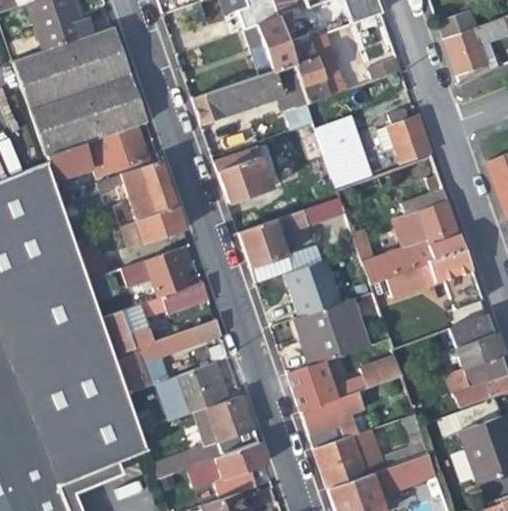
[(0,0),(0,11),(18,6),(16,0),(0,0)]
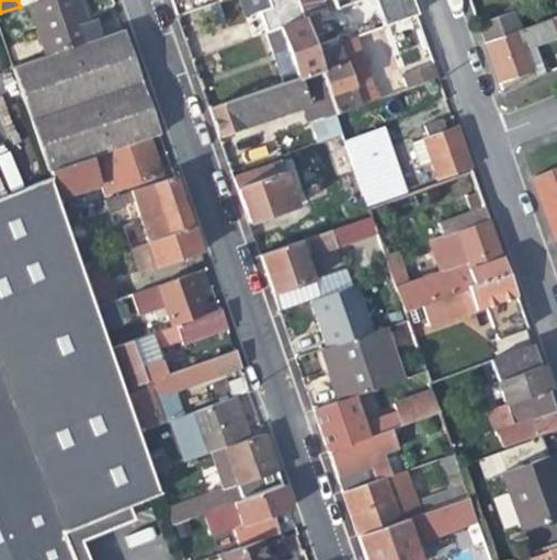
[(86,14),(80,0),(38,0),(30,3),(49,54),(95,40),(86,14)]
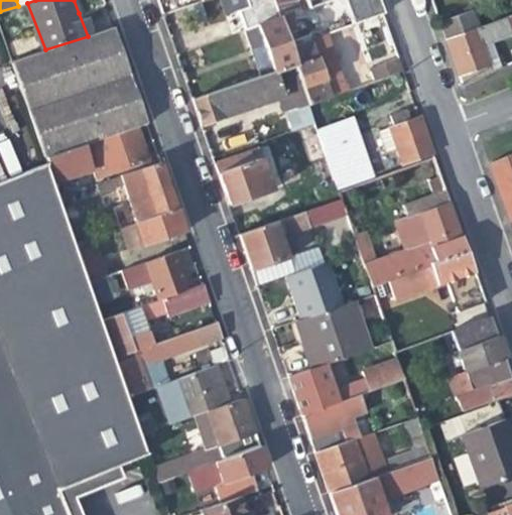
[(268,0),(253,5),(260,24),(276,72),(278,71),(286,68),(296,66),(289,45),(283,27),(280,17),(273,0),(268,0)]
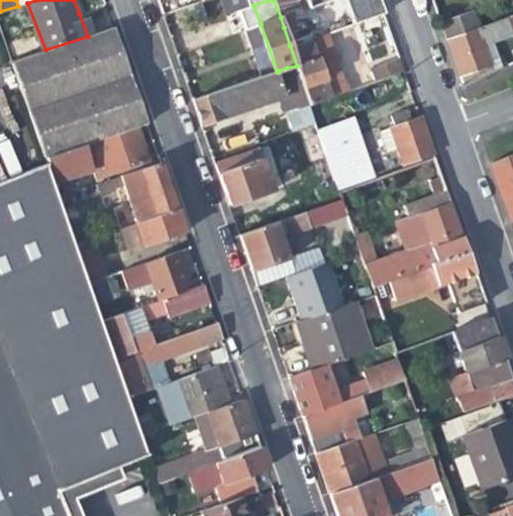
[(274,0),(281,17),(292,14),(295,23),(307,19),(309,19),(301,0),(274,0)]
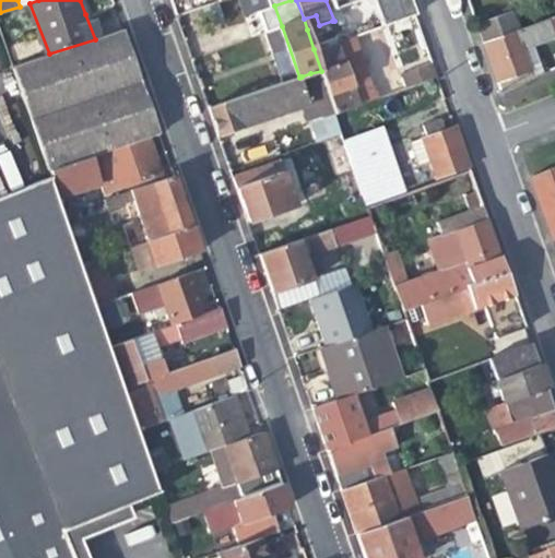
[(511,8),(479,20),(485,38),(518,27),(511,8)]
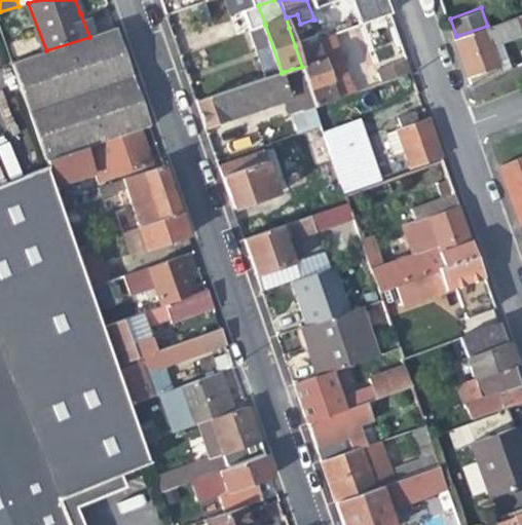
[(289,28),(300,24),(297,14),(286,17),(289,28)]
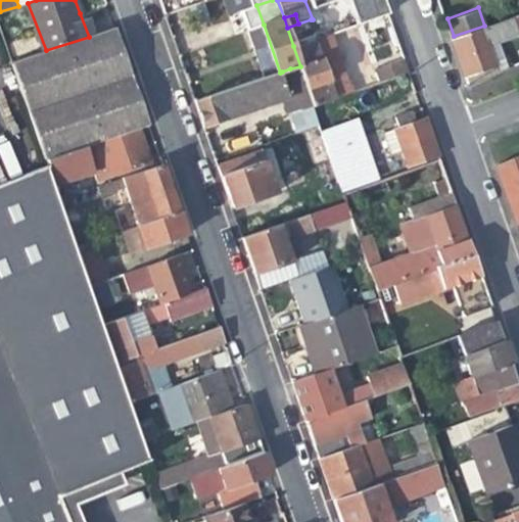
[(380,57),(404,49),(392,15),(369,24),(380,57)]
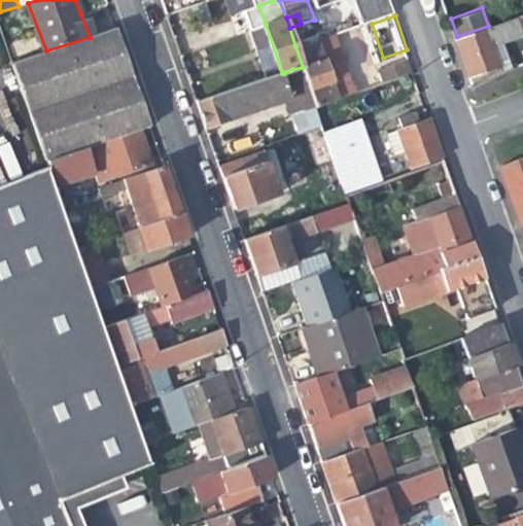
[(514,15),(508,19),(511,30),(516,27),(514,15)]
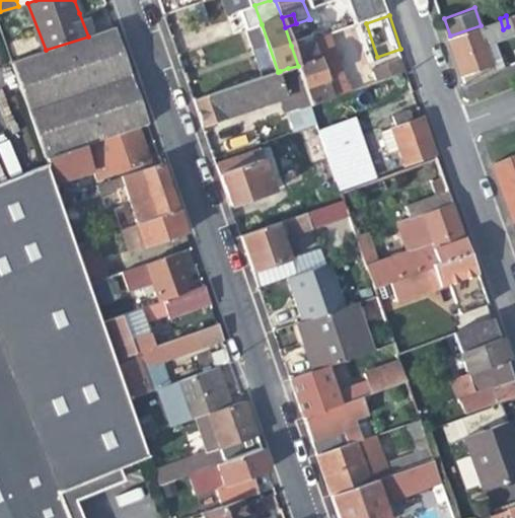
[(489,34),(503,29),(500,18),(481,25),(450,35),(458,59),(464,74),(493,63),(486,44),(492,41),(489,34)]
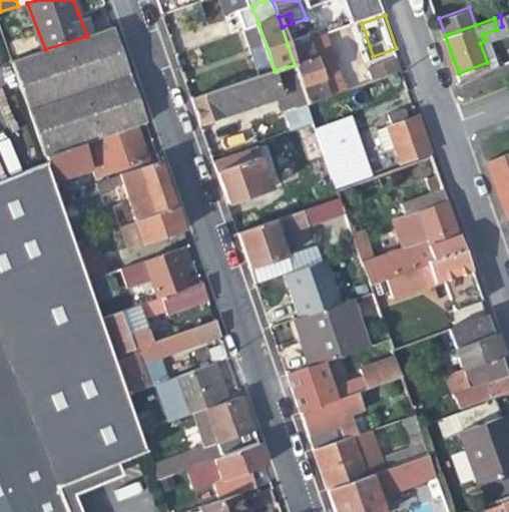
[(311,37),(305,19),(293,23),(282,27),(288,45),(311,37)]
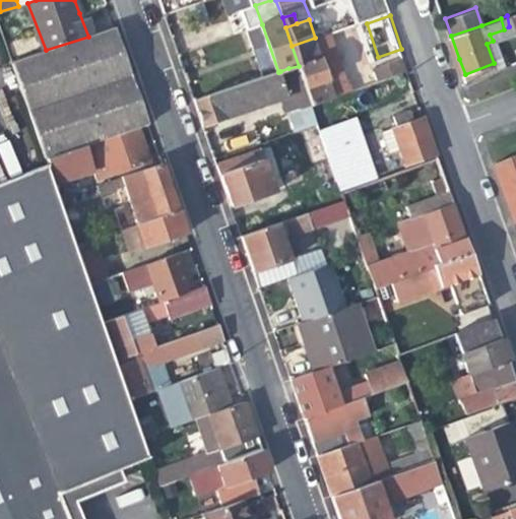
[(255,49),(264,77),(278,72),(262,24),(249,28),(255,49)]
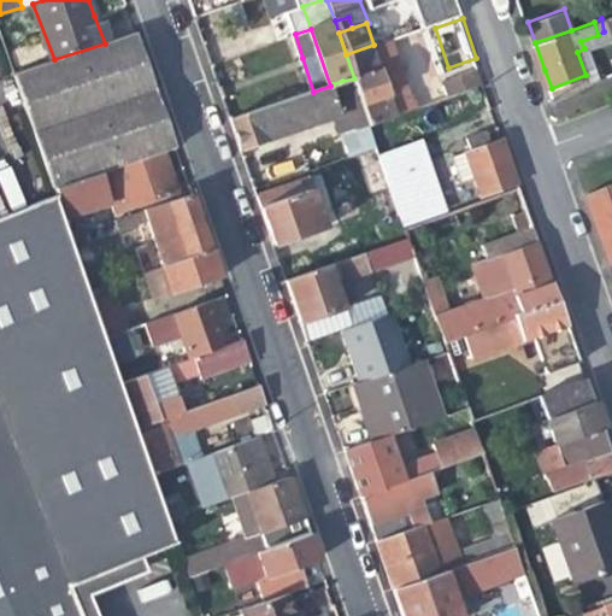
[(17,71),(37,130),(159,88),(149,60),(140,33),(105,44),(54,59),(17,71)]
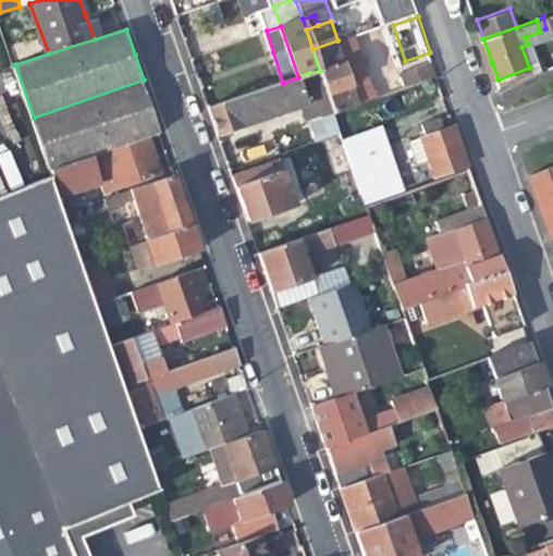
[(338,40),(312,49),(320,71),(334,111),(335,112),(346,108),(360,102),(353,82),(346,62),(338,40)]
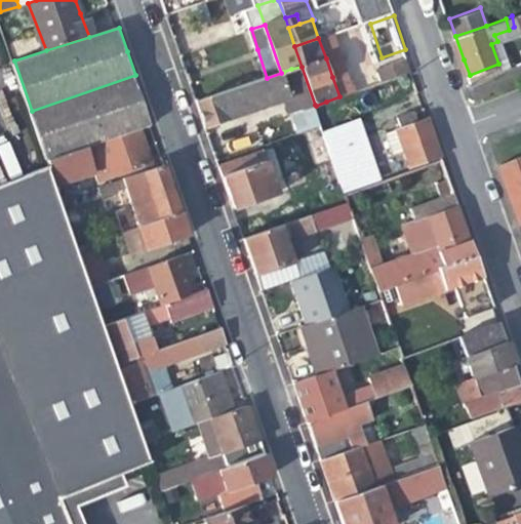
[(499,41),(497,41),(491,44),(498,64),(501,70),(510,67),(499,41)]
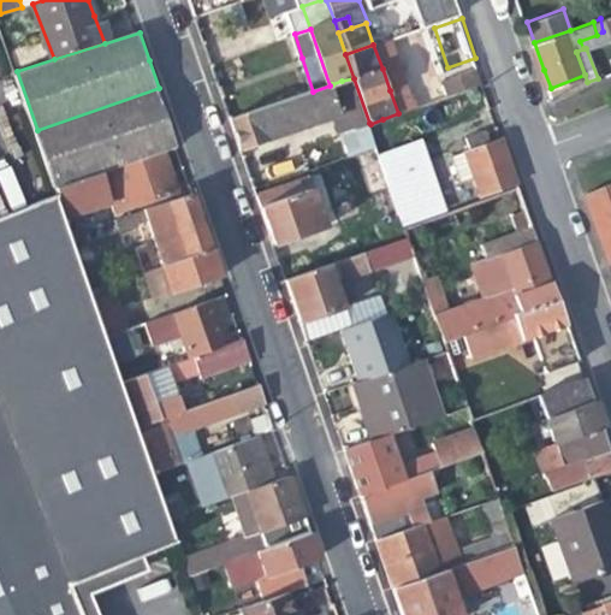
[(484,83),(479,67),(444,80),(449,95),(484,83)]
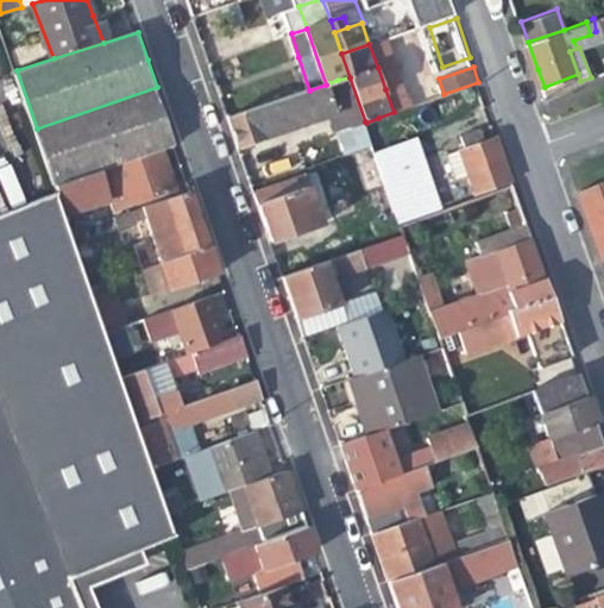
[(580,81),(578,74),(545,87),(547,94),(580,81)]
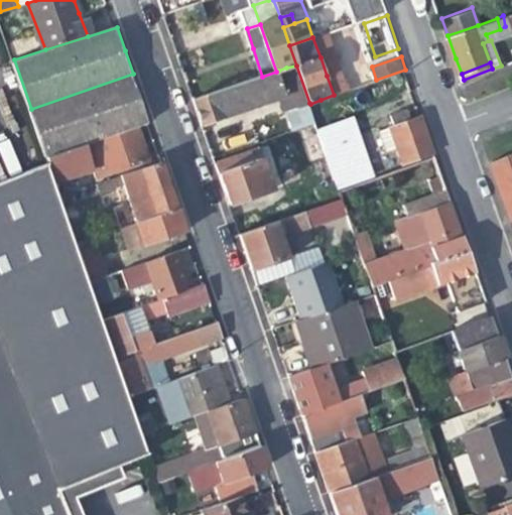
[(309,103),(296,66),(286,68),(278,71),(276,72),(262,77),(196,98),(201,113),(205,122),(280,97),(285,111),(309,103)]
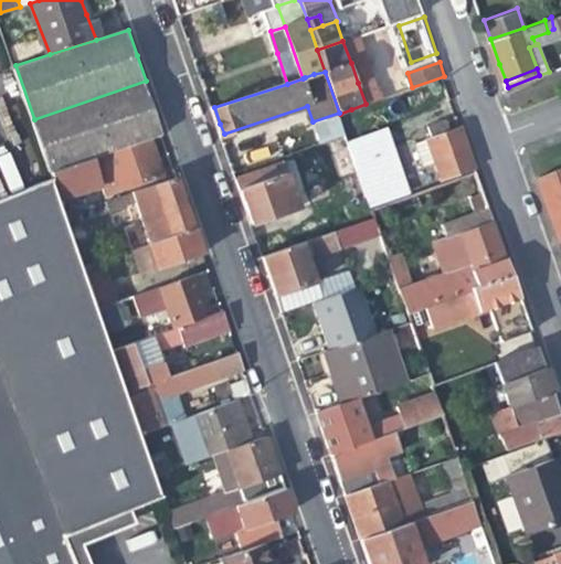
[(358,83),(366,104),(376,100),(368,80),(358,83)]
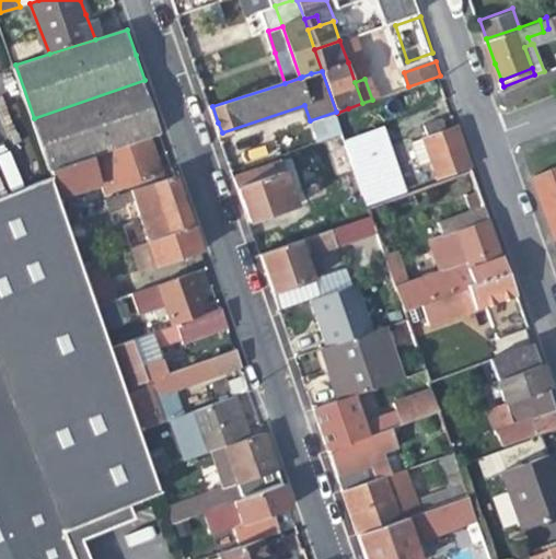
[(145,80),(34,118),(51,169),(96,153),(151,135),(162,131),(153,103),(145,80)]
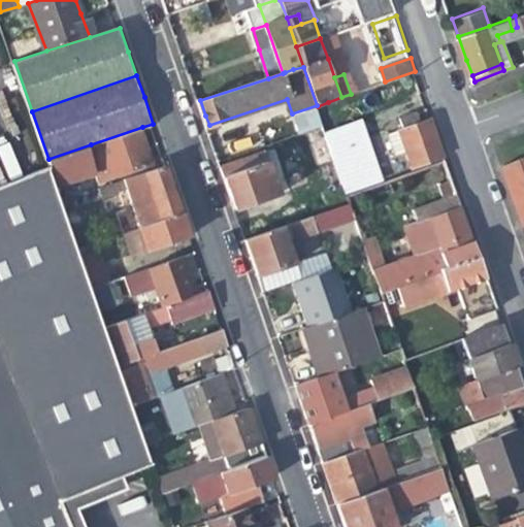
[(397,107),(403,128),(432,119),(424,97),(397,107)]
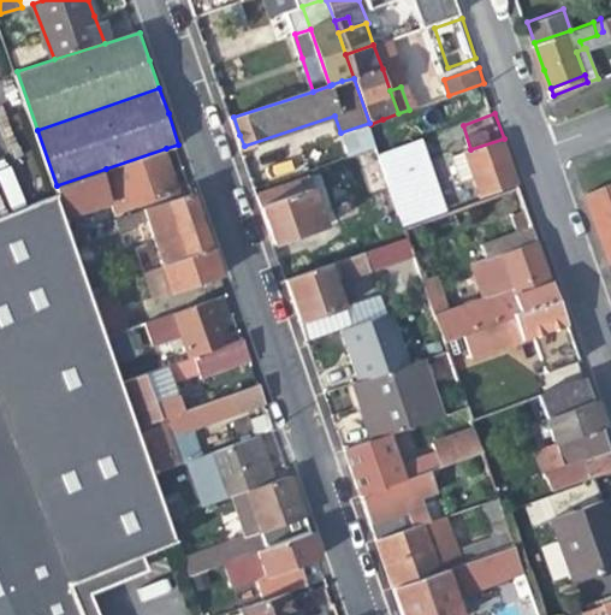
[(387,131),(383,119),(371,124),(374,136),(387,131)]
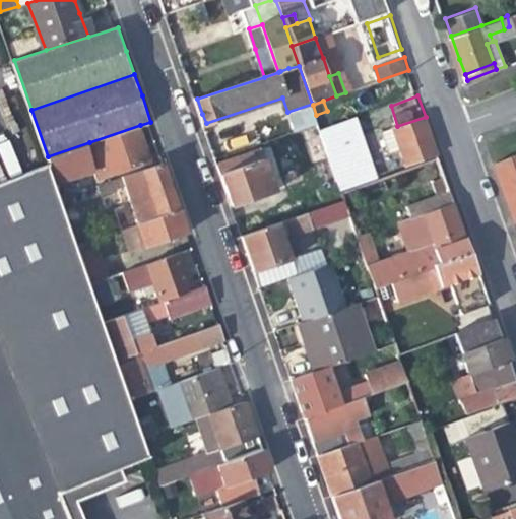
[(432,133),(426,117),(397,126),(395,127),(409,166),(439,155),(432,133)]
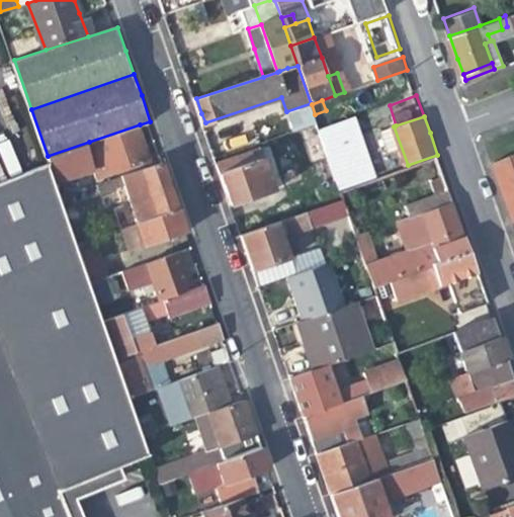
[(313,160),(329,155),(322,135),(317,121),(302,125),(313,160)]
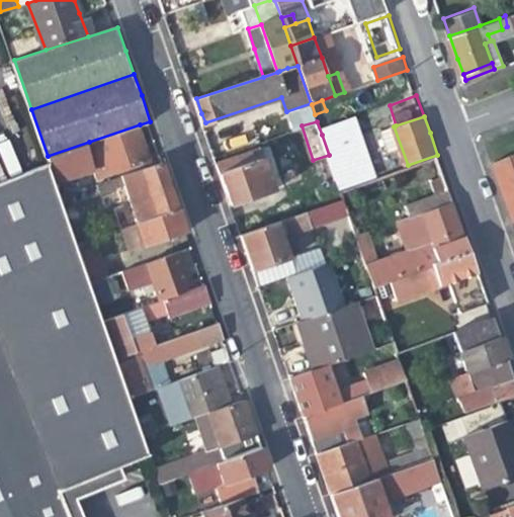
[(358,123),(322,135),(329,155),(332,164),(342,193),(378,180),(358,123)]
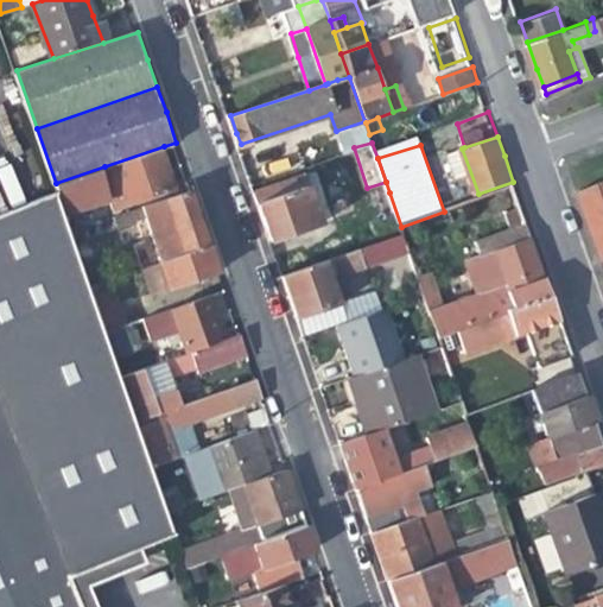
[(171,168),(164,146),(105,166),(110,184),(132,177),(138,197),(139,200),(177,187),(171,168)]
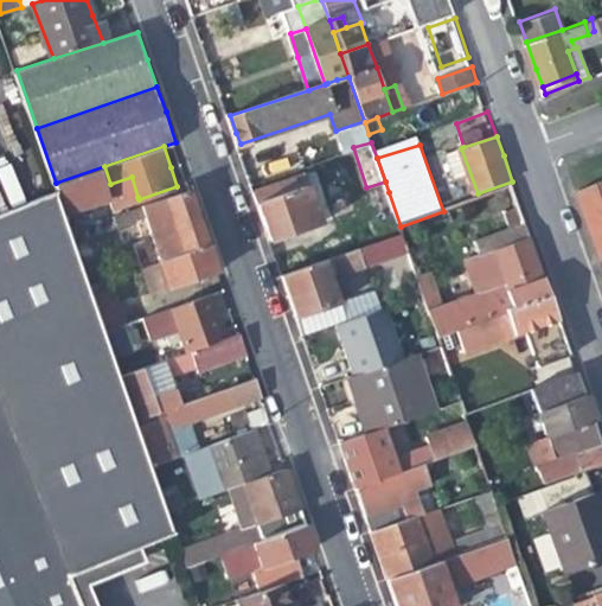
[(301,155),(277,164),(283,180),(307,172),(301,155)]
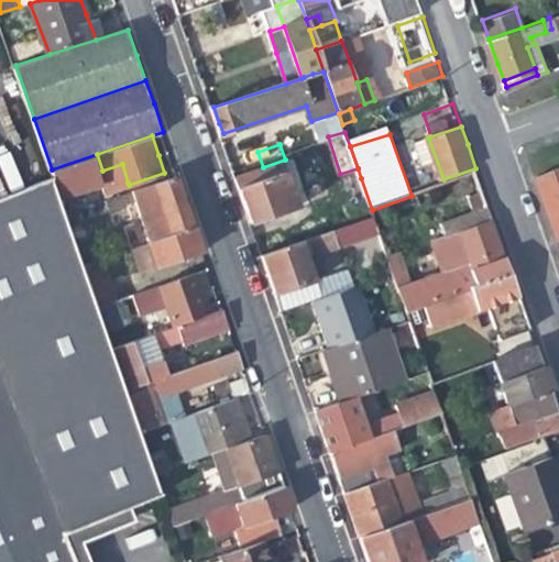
[(263,167),(258,152),(232,161),(238,176),(263,167)]
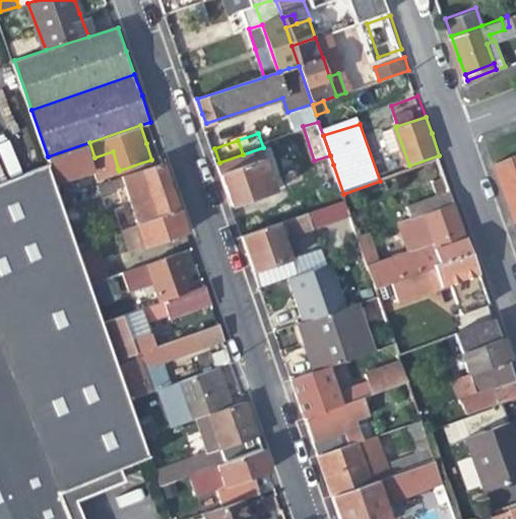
[(94,157),(89,142),(48,156),(49,163),(56,183),(98,169),(94,157)]
